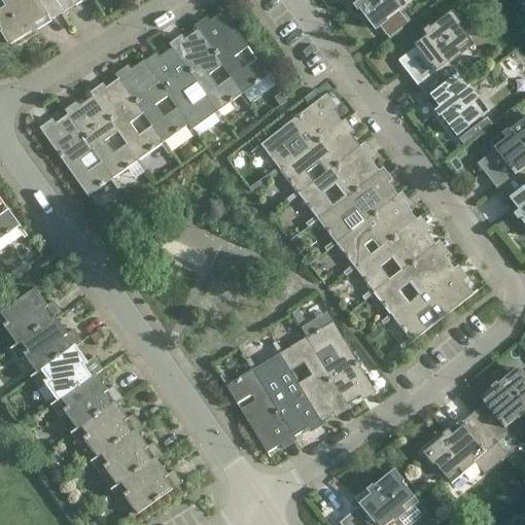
[(0,29),(8,43),(63,10),(56,0),(4,0),(1,2),(4,8),(0,10),(0,29)]
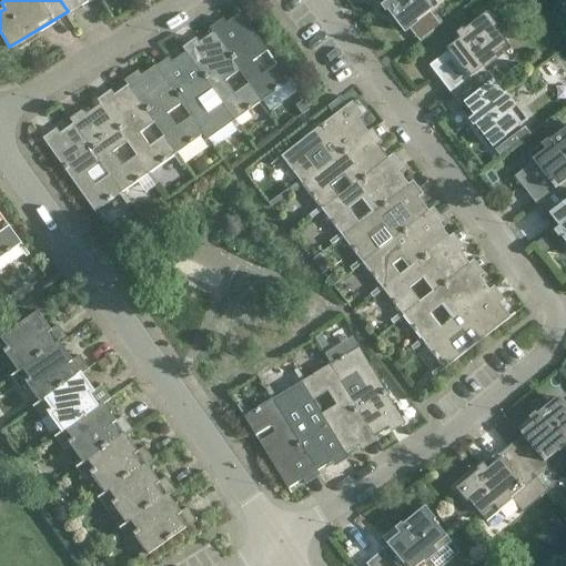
[(60,0),(68,11),(86,0),(60,0)]
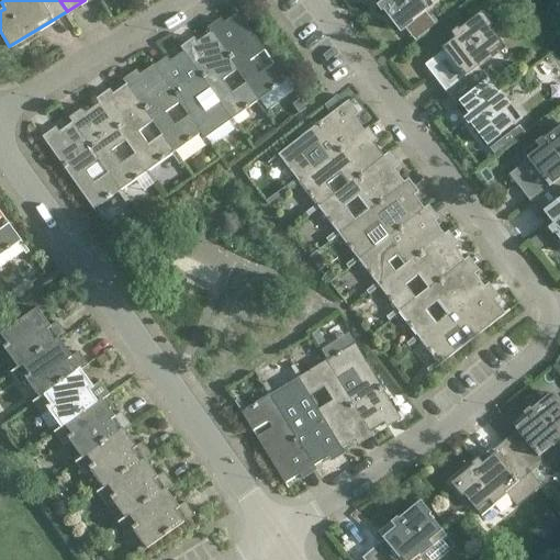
[(376,0),(399,29),(426,8),(420,0),(376,0)]
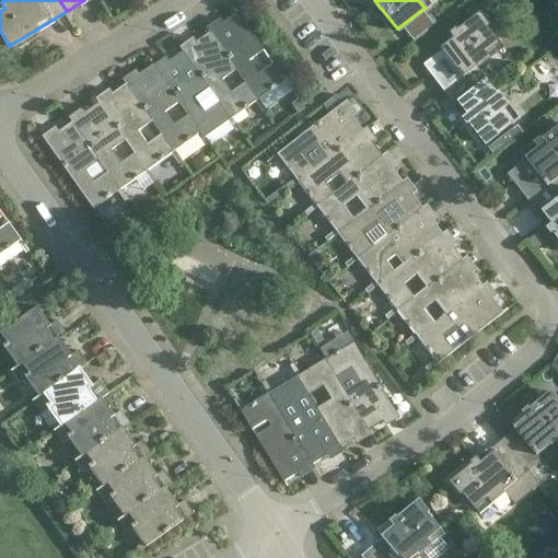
[(257,99),(258,99),(281,82),(288,92),(292,89),(236,10),(209,30),(257,99)]
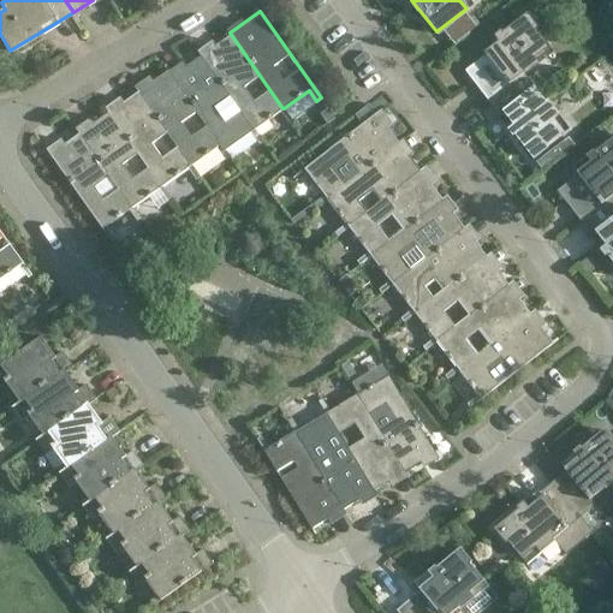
[(488,99),(524,70),(539,58),(535,53),(547,42),(525,13),(500,33),(504,37),(464,69),(488,99)]
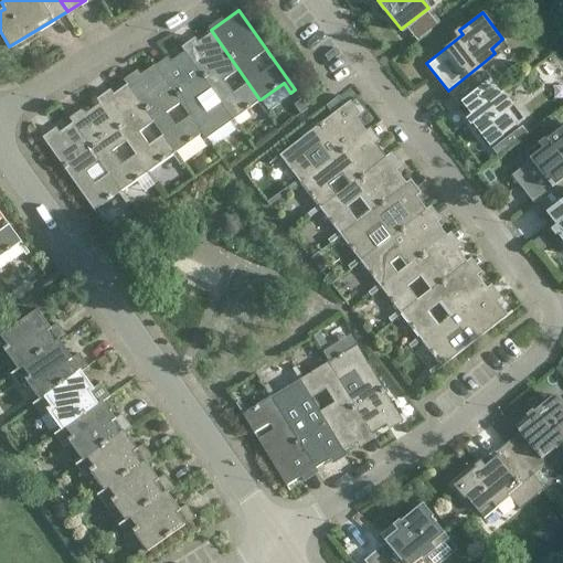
[(259,99),(211,30),(183,49),(233,118),(234,118),(257,102),(264,112),(268,109),(261,99),(259,99)]
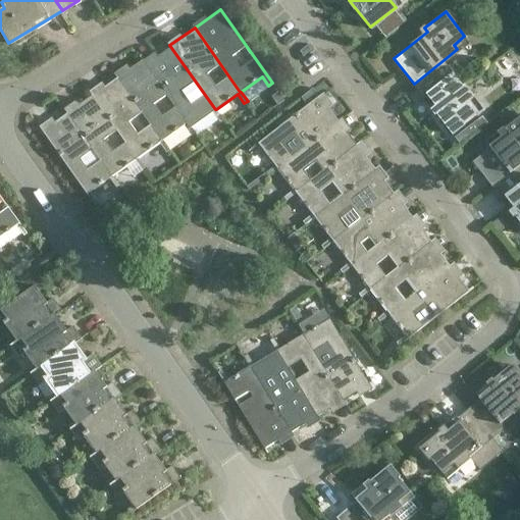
[(169,45),(145,62),(190,126),(191,126),(212,111),(219,121),(222,118),(216,109),(215,109),(169,45)]
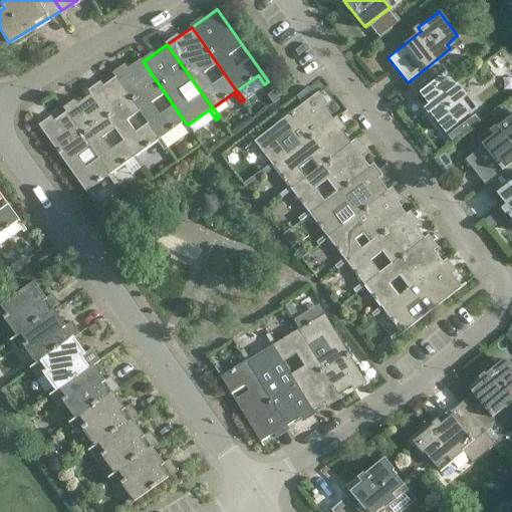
[(187,125),(143,61),(140,57),(115,75),(159,138),(160,138),(181,122),(188,132),(191,130),(188,124),(187,124),(187,125)]
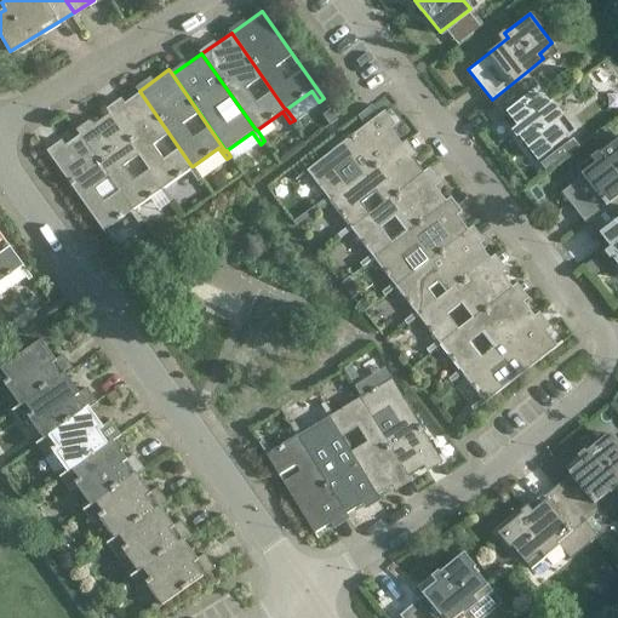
[(528,70),(492,99),(536,156),(567,133),(556,119),(562,114),(528,70)]
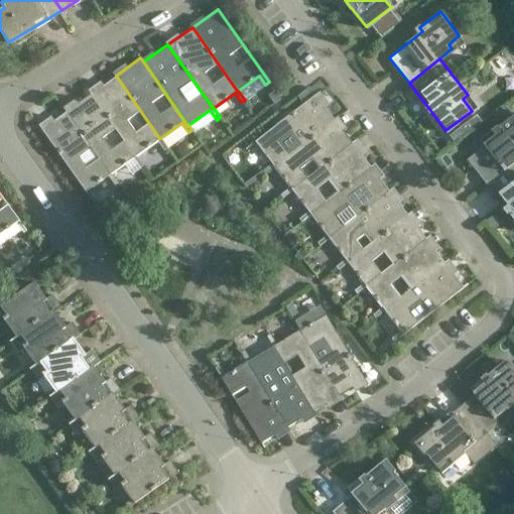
[(159,138),(116,76),(91,93),(135,156),(136,156),(157,141),(163,150),(167,147),(160,138),(159,138)]
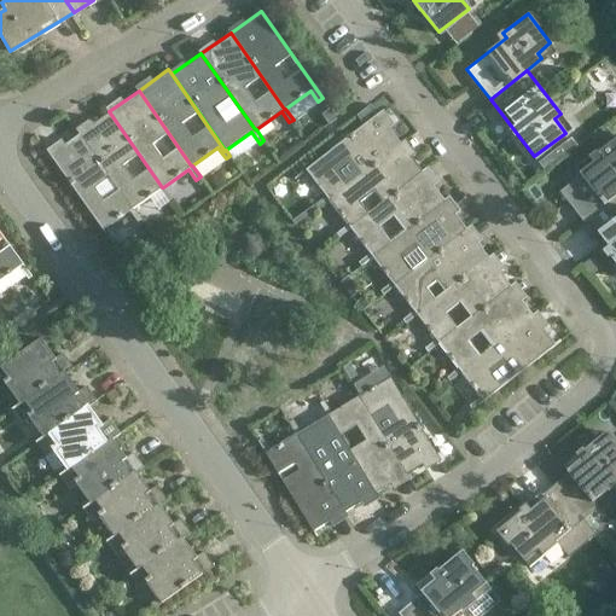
[(109,111),(79,132),(132,208),(133,207),(158,190),(167,201),(170,198),(163,187),(162,187),(109,111)]
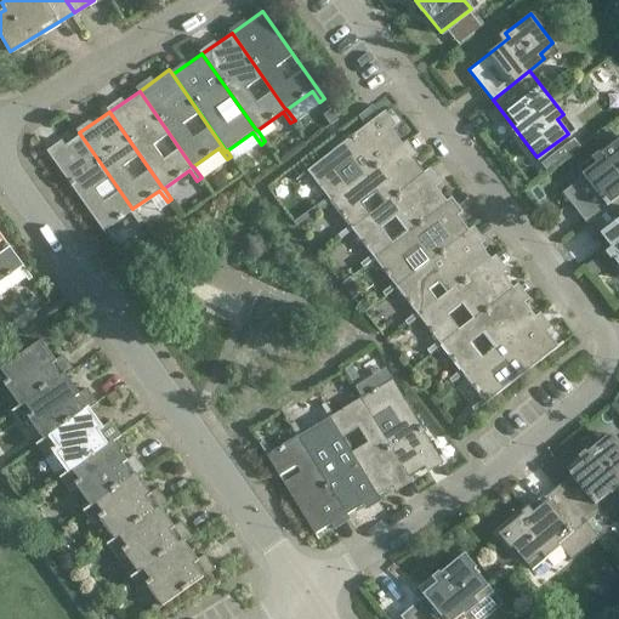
[(327,198),(401,141),(379,112),(305,169),(325,196),(314,204),(317,208),(328,199),(327,198)]
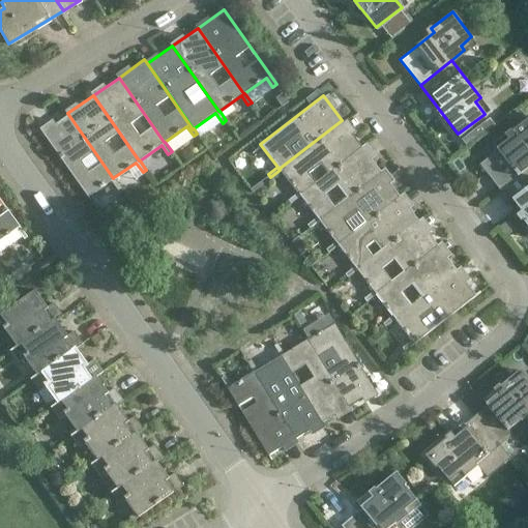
[(113,178),(67,113),(41,132),(87,196),(111,180),(117,189),(121,187),(114,177),(113,178)]
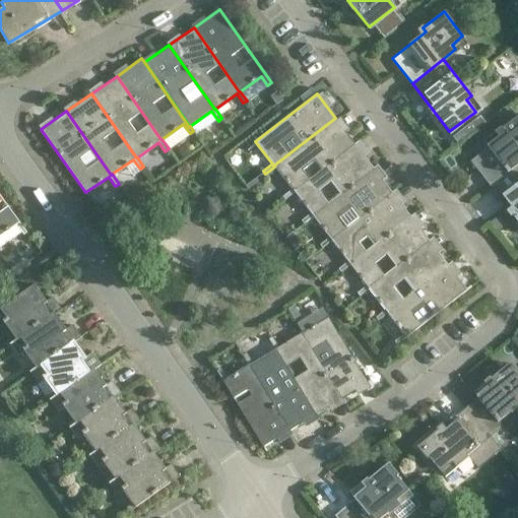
[(517,114),(500,128),(504,133),(470,158),(491,184),(517,162),(517,114)]
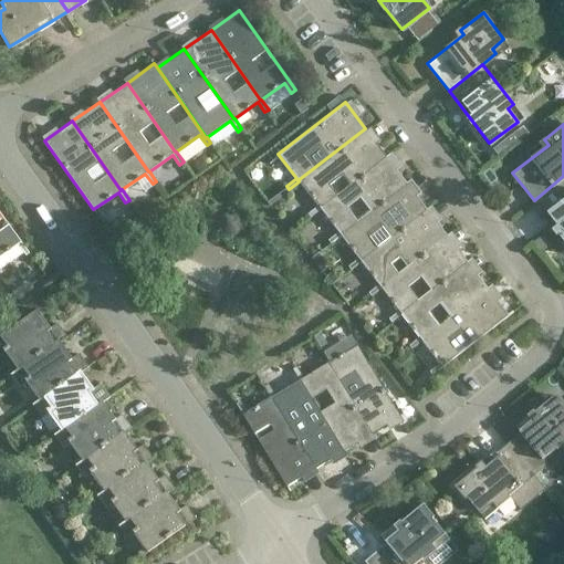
[(317,207),(386,155),(365,128),(298,180),(299,181),(316,205),(305,212),(307,216),(315,211),(319,208),(317,207)]
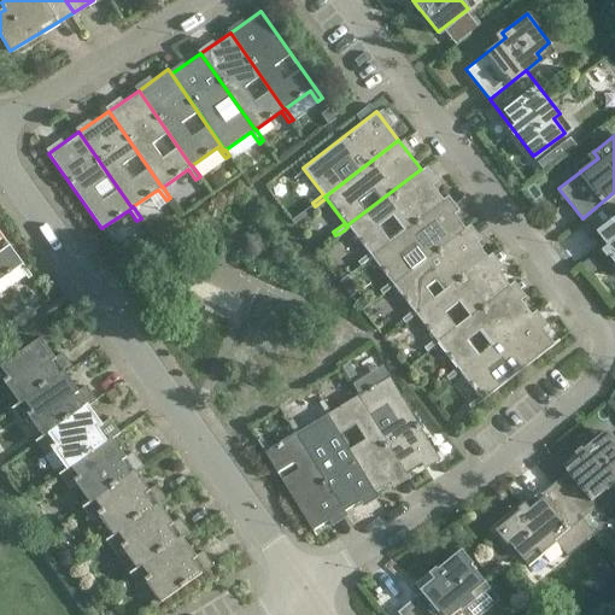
[(369,255),(443,198),(421,169),(346,226),(347,227),(351,230),(368,252),(357,261),(359,264),(370,256),(369,255)]
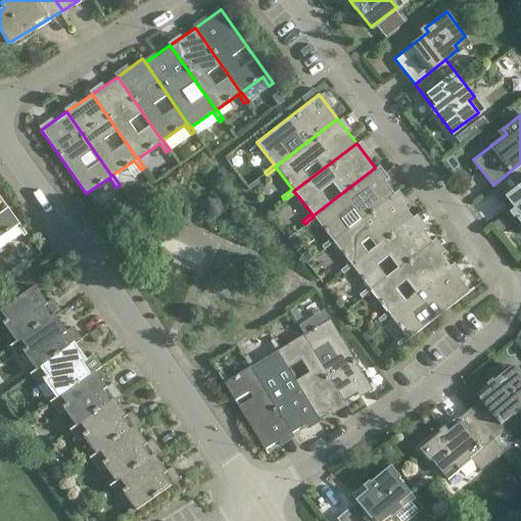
[(520,162),(493,185),(501,195),(520,221),(520,162)]
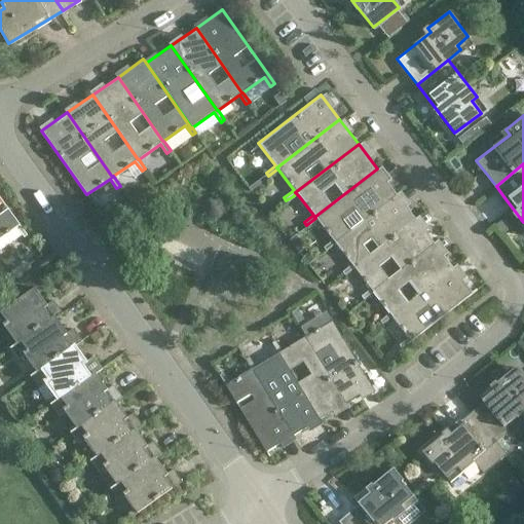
[(334,241),(397,192),(377,169),(314,217),(315,218),(332,238),(322,246),(325,250),(335,242),(334,241)]
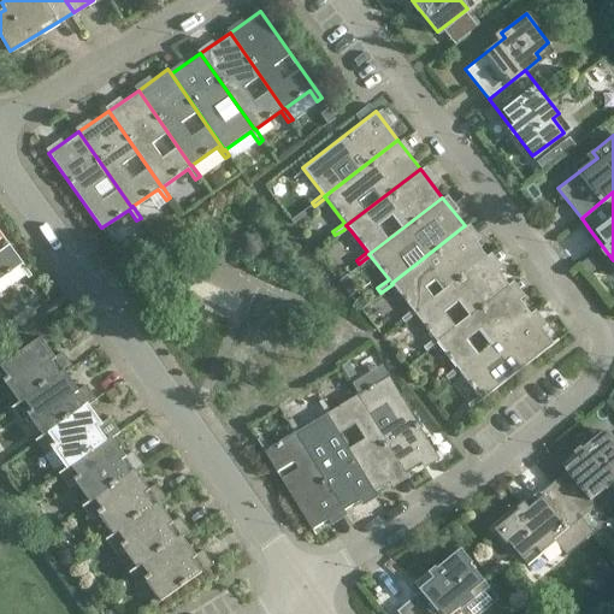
[(413,311),(486,254),(465,225),(391,283),(393,284),(412,310),(400,318),(403,322),(414,313),(413,311)]
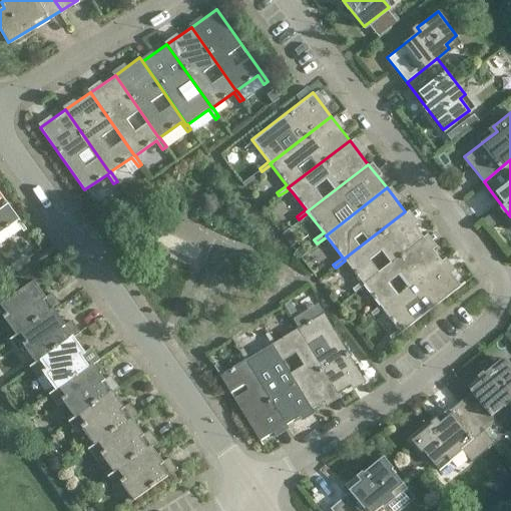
[(0,232),(15,221),(22,231),(26,228),(0,192),(0,232)]
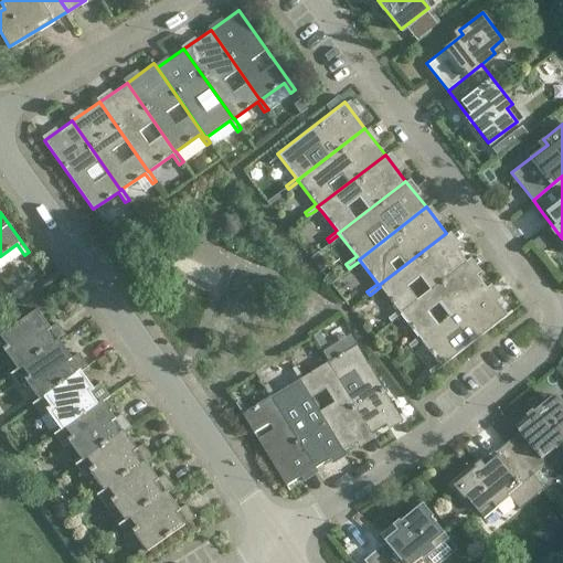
[(399,311),(466,259),(446,233),(379,285),(380,287),(397,309),(388,317),(390,321),(400,312),(399,311)]
